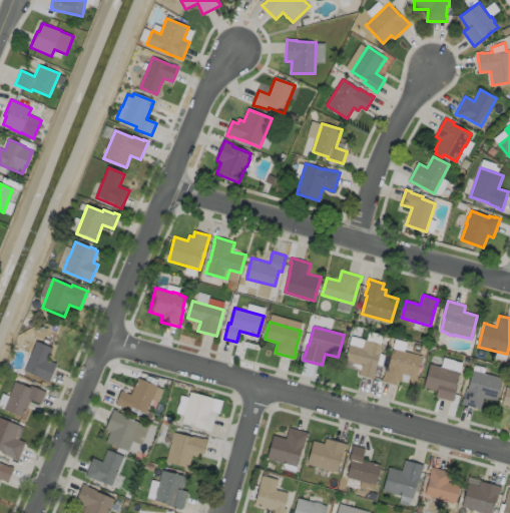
[(56,364),(49,382),(44,381),(45,380),(24,371),(36,341),(52,348),(47,360),(56,364)]
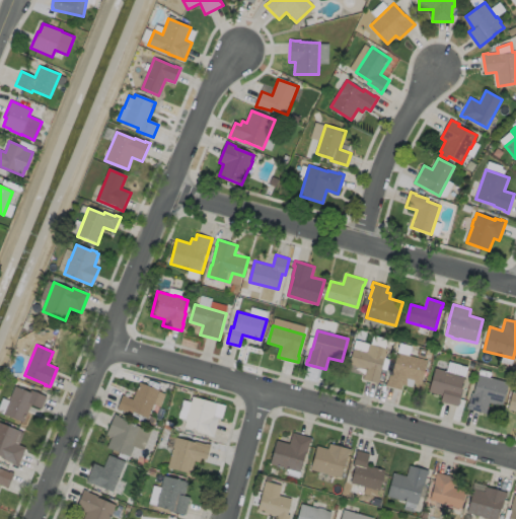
[(388,350),(380,378),(379,384),(364,379),(366,370),(350,365),(354,348),(367,352),(369,345),(388,350)]
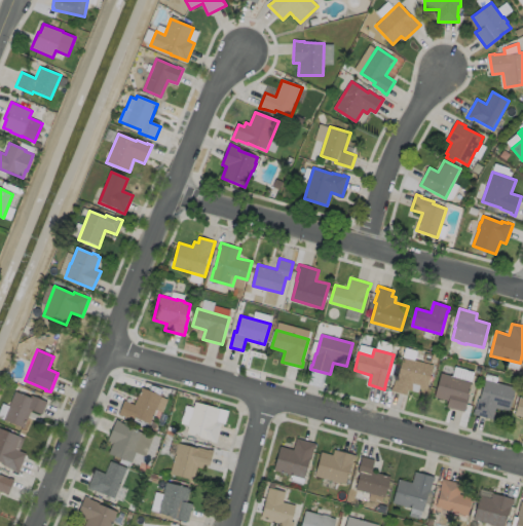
[(434,366),(427,389),(413,385),(412,390),(409,389),(407,396),(391,391),(393,387),(394,387),(397,378),(398,378),(403,358),(434,366)]
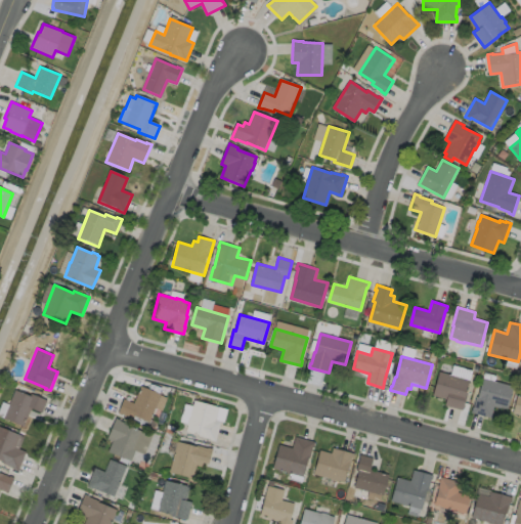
[(468,393),(463,410),(445,406),(447,399),(433,396),(440,373),(470,381),(467,393),(468,393)]
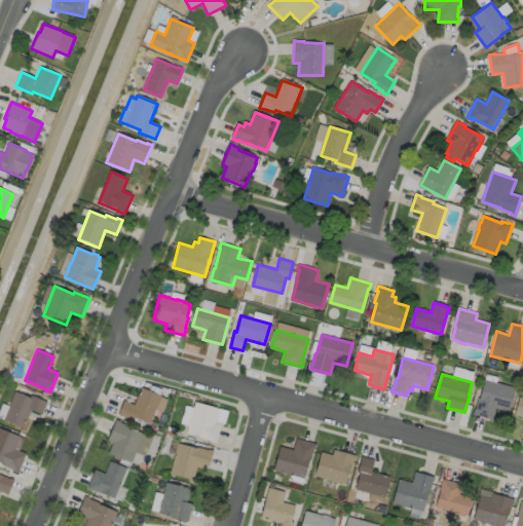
[(516,388),(510,412),(496,409),(494,418),(493,420),(486,418),(474,414),(476,409),(476,410),(479,399),(480,399),(486,379),(516,388)]
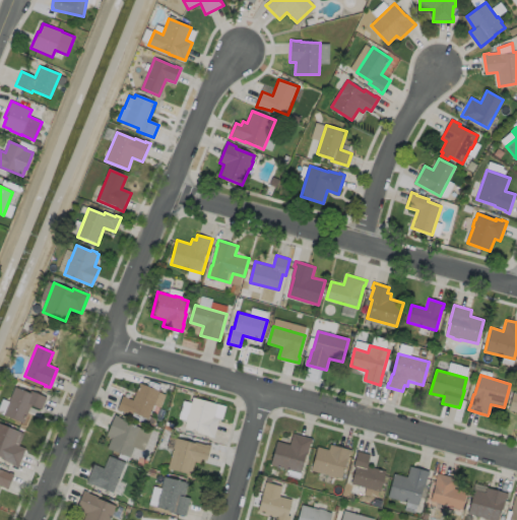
[(160,390),(149,415),(148,417),(143,415),(134,411),(133,414),(122,409),(121,410),(118,408),(124,394),(133,398),(140,381),(160,390)]
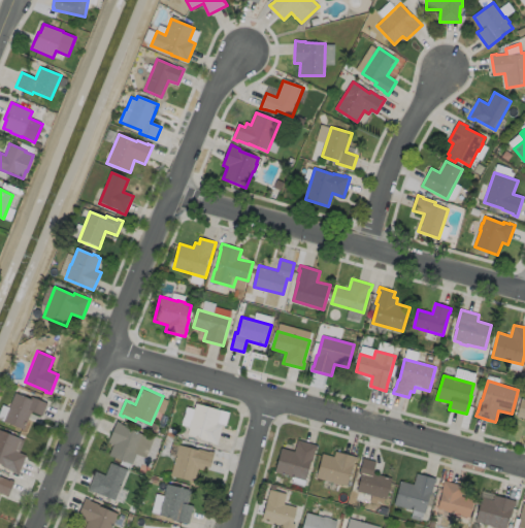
[(15,393),(30,399),(31,397),(47,403),(42,416),(31,411),(26,425),(24,429),(12,425),(4,421),(15,393)]
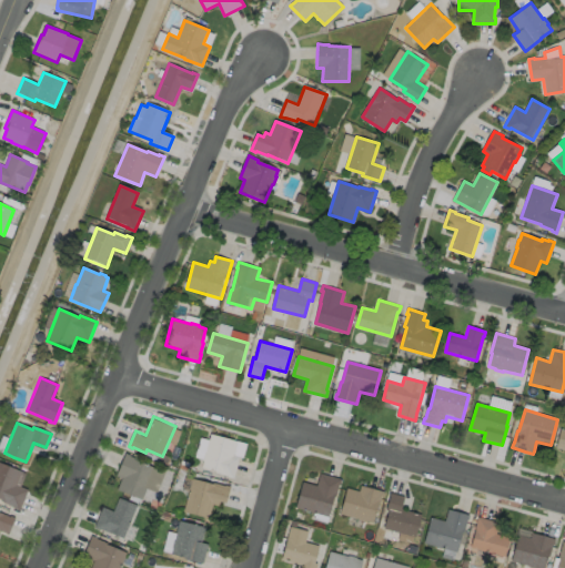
[(238,439),(234,453),(233,454),(240,456),(234,477),(229,475),(217,472),(217,469),(203,466),(204,459),(203,458),(204,453),(205,452),(207,452),(212,433),(238,439)]
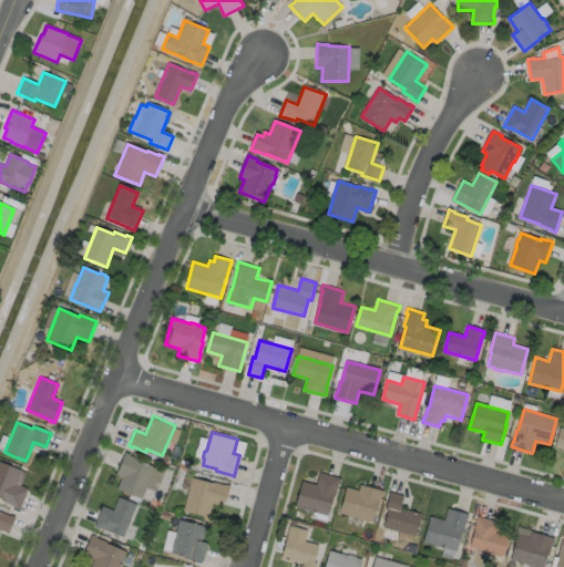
[(155,465),(142,497),(118,487),(123,475),(118,473),(125,453),(126,451),(132,453),(131,454),(136,456),(135,457),(155,465)]
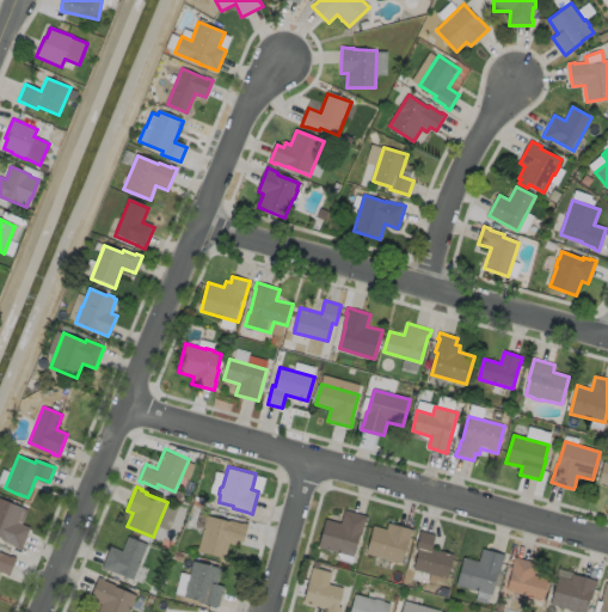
[(0,499),(24,508),(18,522),(30,527),(22,550),(14,548),(16,546),(2,542),(4,540),(0,538),(0,499)]
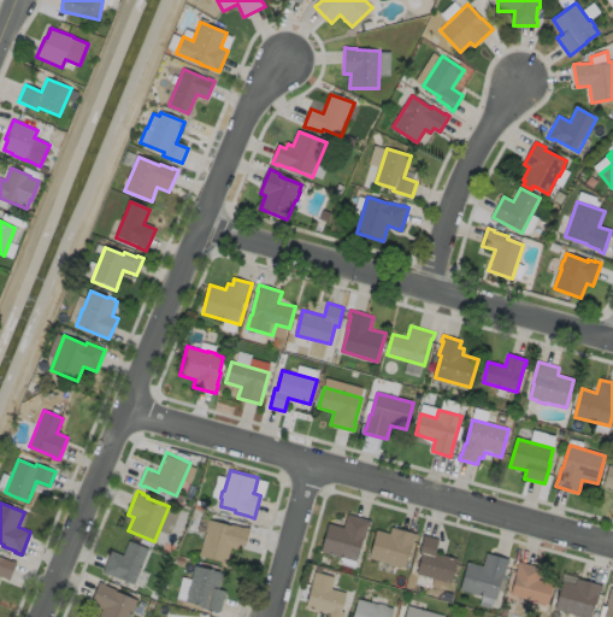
[(371,519),(370,526),(369,526),(365,539),(364,539),(358,560),(322,551),(330,522),(345,527),(348,513),(371,519)]
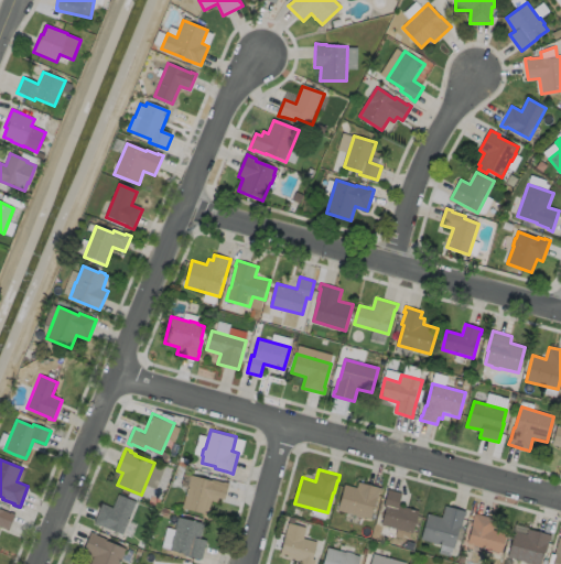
[(192,474),(213,479),(213,478),(224,481),(224,480),(229,481),(225,498),(219,496),(218,501),(213,499),(208,513),(183,507),(192,474)]
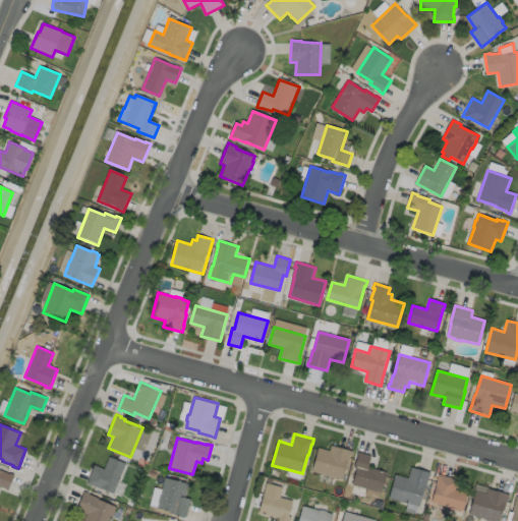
[(332,445),(353,450),(351,455),(350,455),(347,466),(346,466),(343,478),(337,477),(336,478),(329,475),(312,470),(319,447),(331,450),(332,445)]
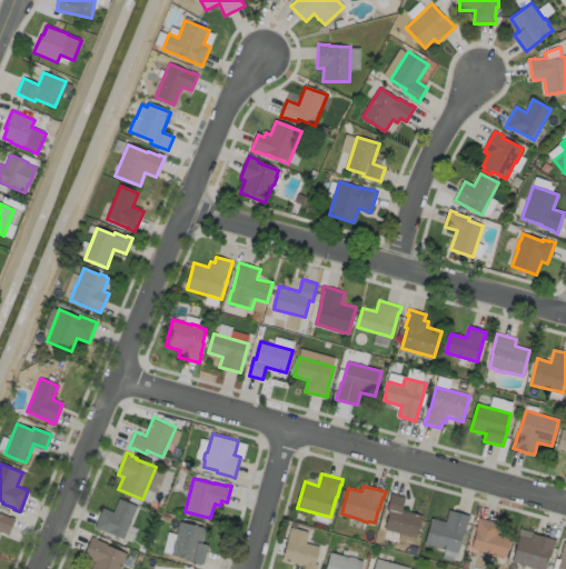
[(424,515),(417,537),(386,529),(390,511),(387,510),(393,492),(406,497),(403,509),(424,515)]
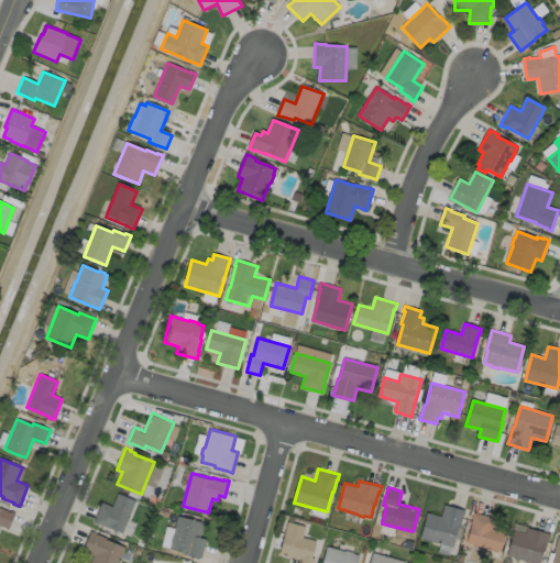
[(136,499),(123,532),(100,522),(100,523),(95,521),(103,500),(113,505),(119,492),(136,499)]
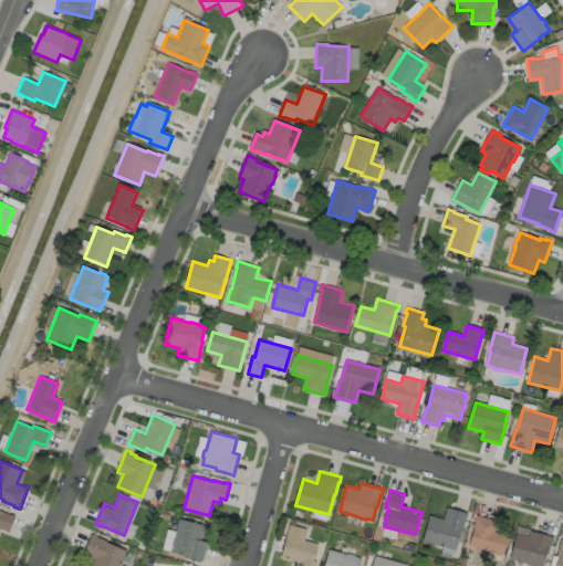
[(469,513),(468,516),(467,516),(464,530),(461,528),(456,549),(424,541),(430,514),(445,519),(447,506),(469,513)]
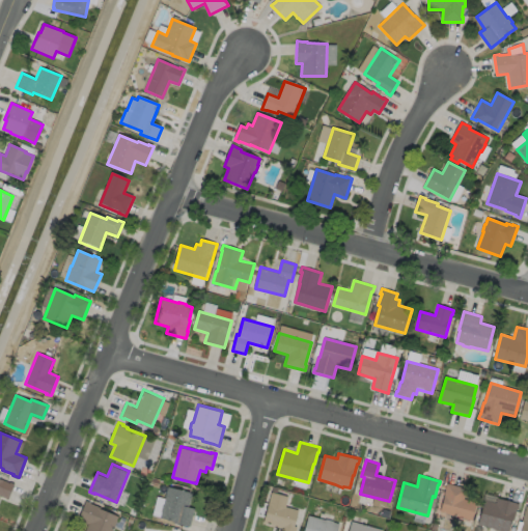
[(0,479),(9,483),(10,482),(15,484),(8,499),(0,495),(0,479)]
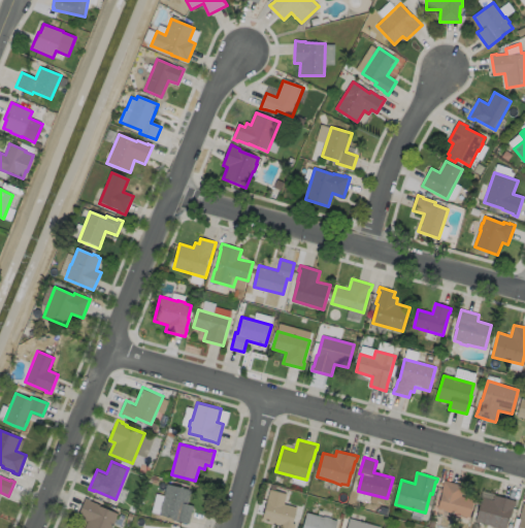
[(474,498),(470,516),(437,507),(444,485),(443,485),(445,480),(464,485),(461,495),(474,498)]
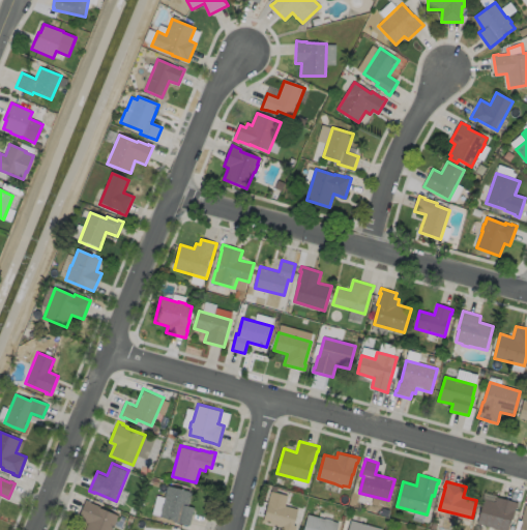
[(195,506),(191,525),(173,520),(173,519),(160,516),(168,484),(192,491),(188,505),(195,506)]
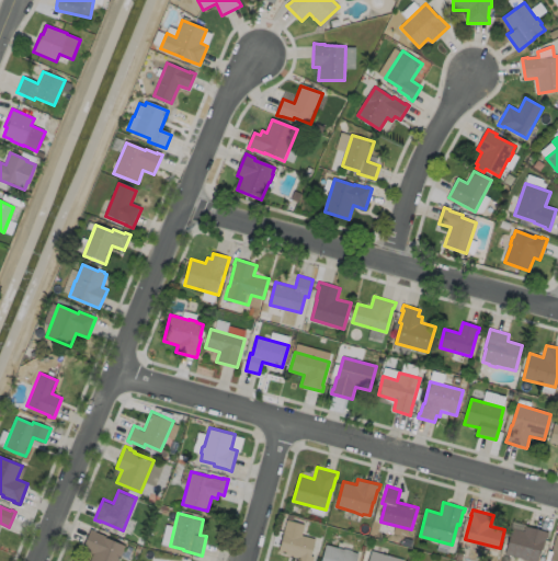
[(296,560),(297,558),(279,552),(287,519),(305,524),(303,535),(316,538),(311,556),(314,557),(311,560),(296,560)]
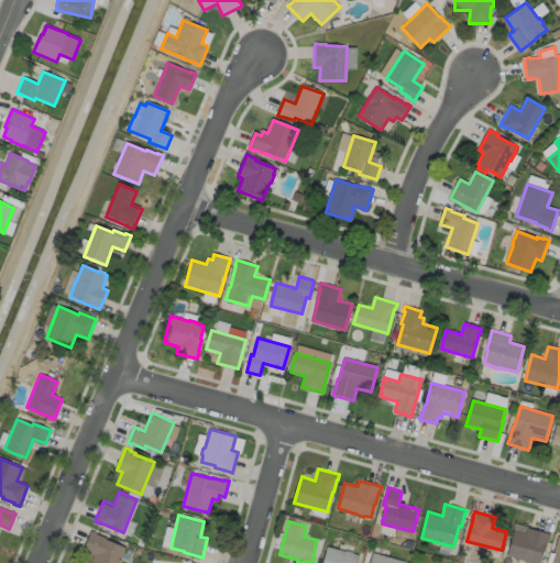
[(527,527),(550,532),(545,550),(544,550),(540,562),(536,562),(507,555),(514,529),(526,532),(527,527)]
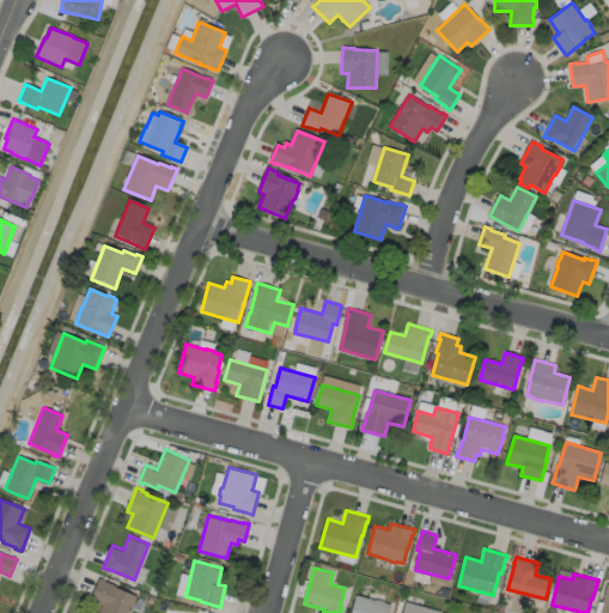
[(138,595),(129,612),(98,612),(103,604),(91,599),(99,576),(105,578),(105,580),(116,584),(115,586),(138,595)]
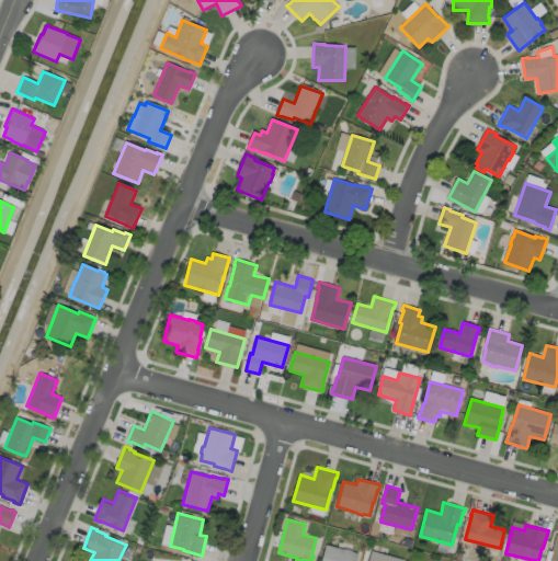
[(321,560),(327,544),(344,549),(344,548),(353,550),(353,551),(359,553),(355,560),(321,560)]
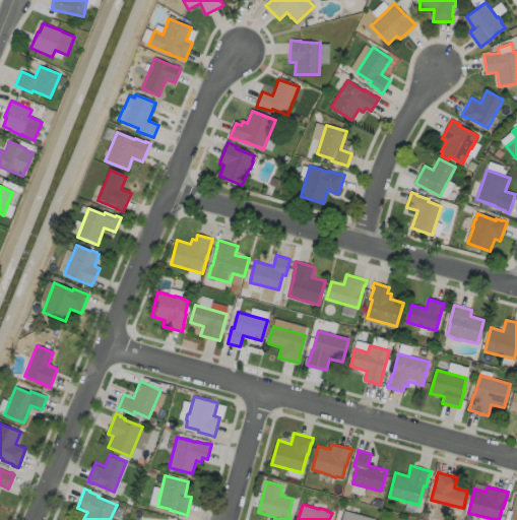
[(375,518),(374,519),(341,519),(344,510),(375,518)]
